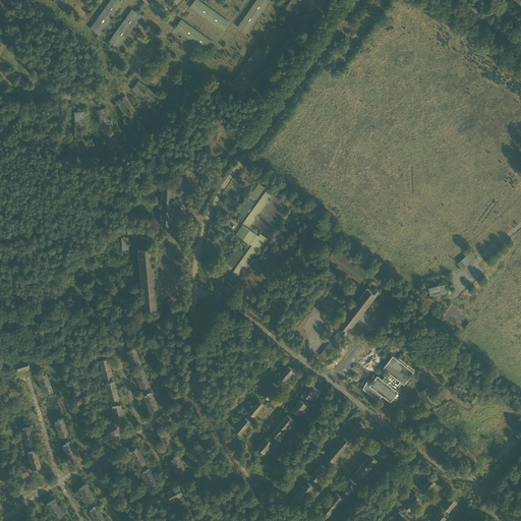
[(119,0),(110,0),(90,29),(99,35),(122,2),(119,0)]
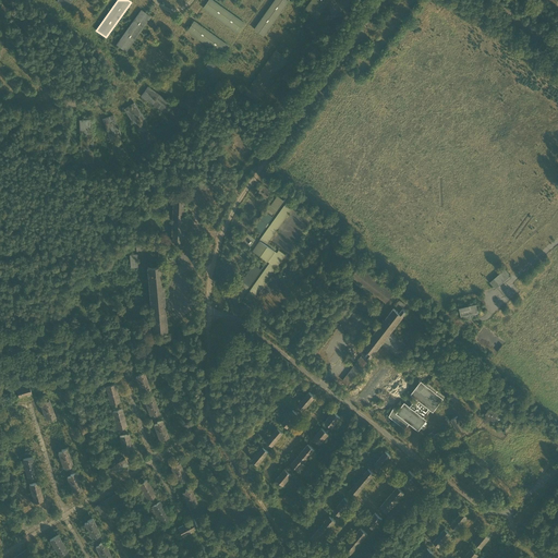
[(244,24),(211,0),(208,0),(204,8),(238,33),(244,24)]
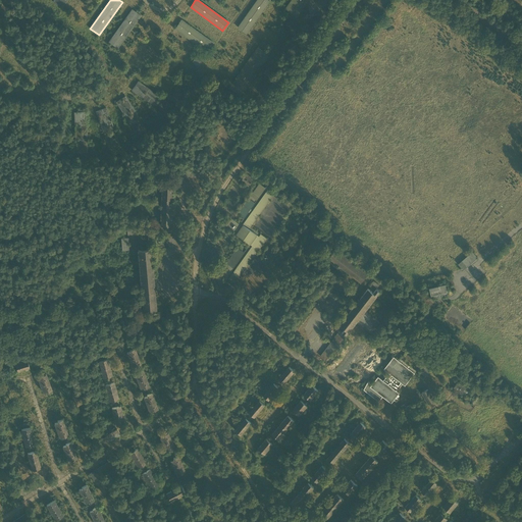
[(268,0),(257,0),(238,28),(247,34),(270,1),(268,0)]
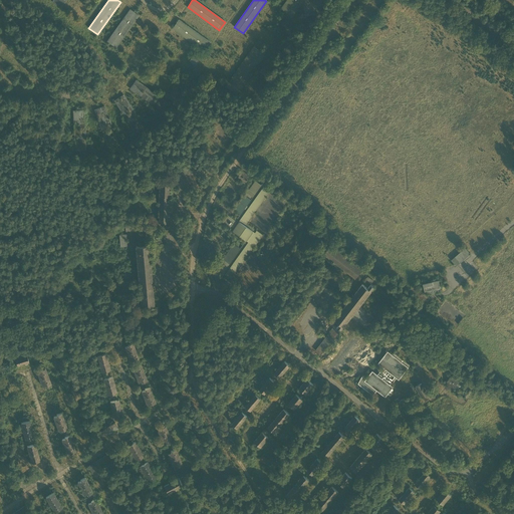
[(130,9),(106,41),(115,47),(139,15),(130,9)]
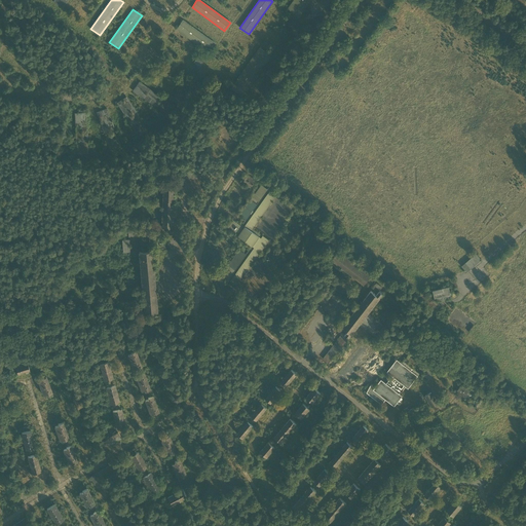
[(216,43),(183,20),(177,29),(210,52),(216,43)]
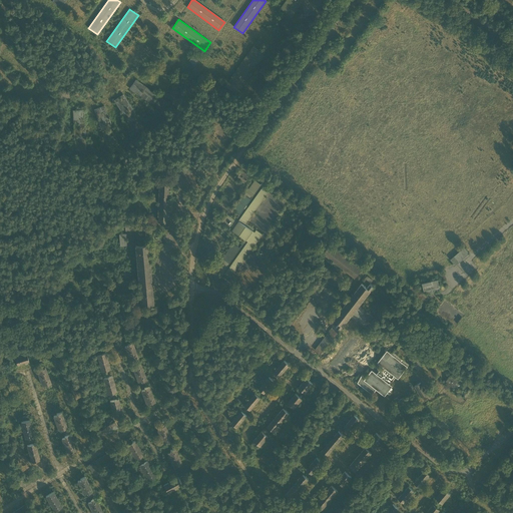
[(199,58),(193,54),(189,60),(195,64),(199,58)]
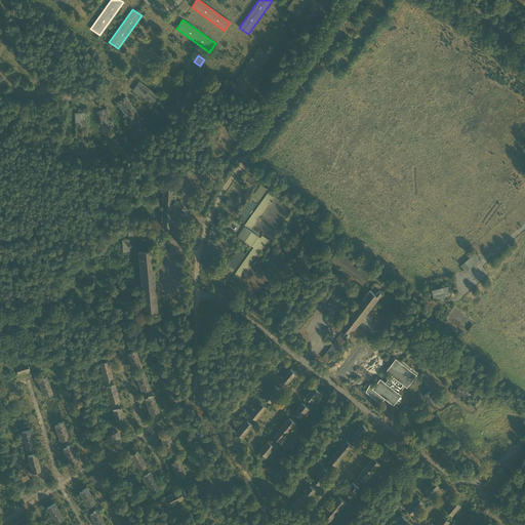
[(171,105),(138,81),(132,90),(165,114),(171,105)]
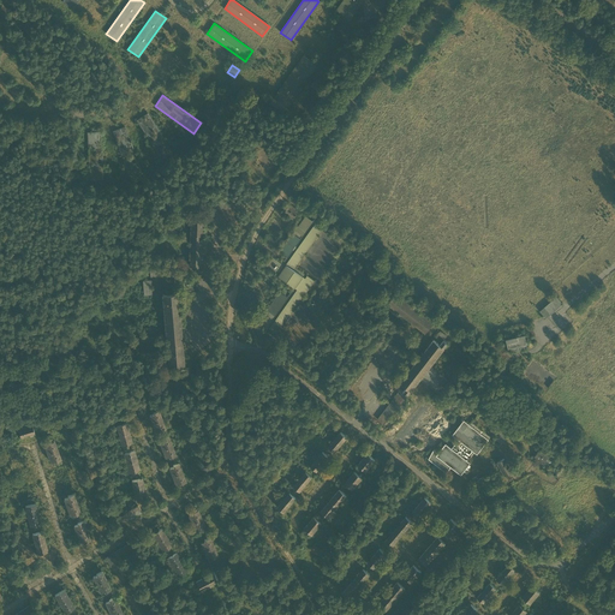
[(173,153),(148,113),(137,120),(162,159),(173,153)]
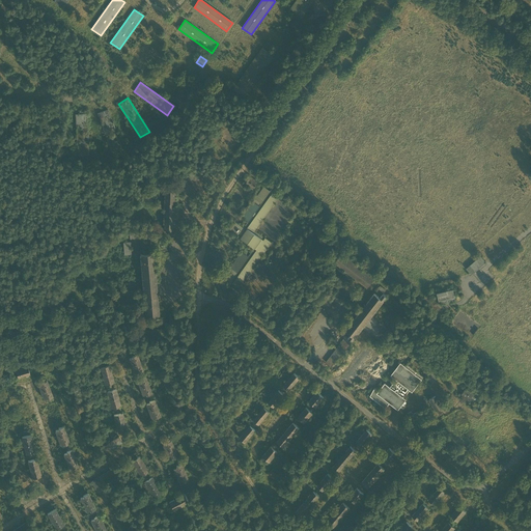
[(121,147),(108,109),(98,113),(111,150),(121,147)]
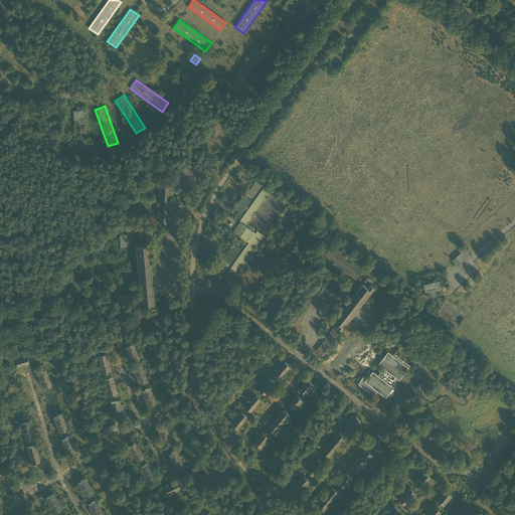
[(237,177),(244,184),(250,178),(243,171),(237,177)]
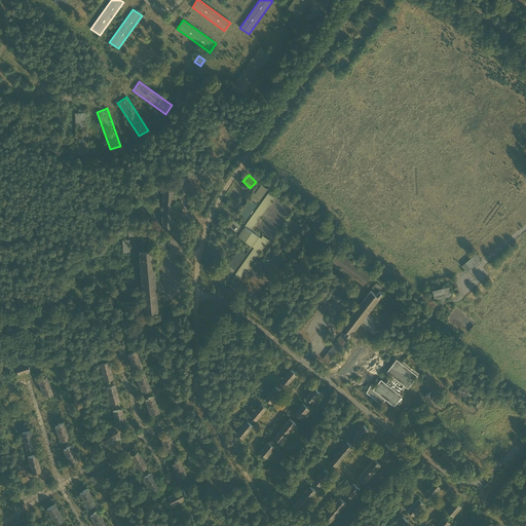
[(248,222),(255,227),(279,190),(270,185),(268,188),(261,184),(253,196),(259,201),(256,207),(257,208),(248,222)]
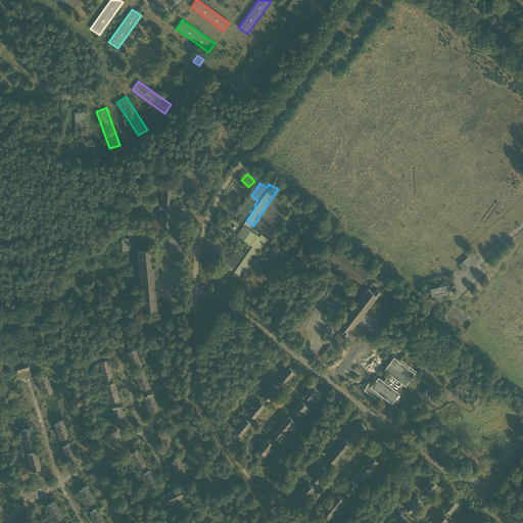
[(231,219),(228,224),(236,228),(236,227),(238,228),(241,223),(231,219)]
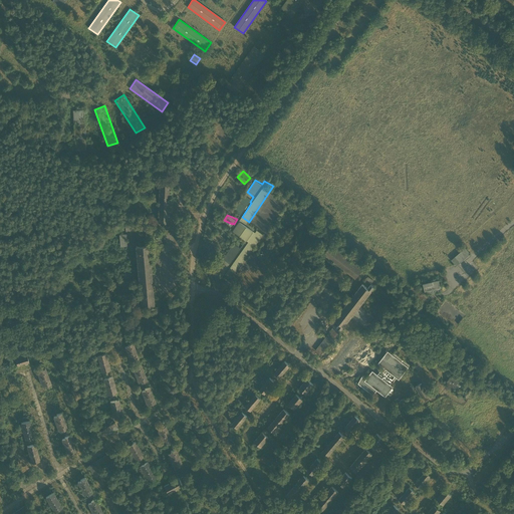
[(261,236),(264,234),(257,230),(256,231),(240,221),(236,227),(234,228),(233,230),(246,238),(248,241),(246,245),(242,248),(235,243),(230,247),(223,258),(221,268),(223,270),(225,271),(227,274),(232,275),(238,271),(238,267),(240,264),(241,264),(245,261),(256,243),(260,240),(261,236)]
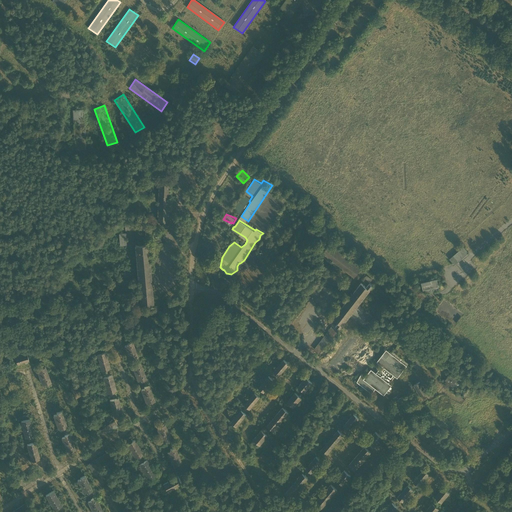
[(145,221),(124,223),(125,230),(146,228),(145,221)]
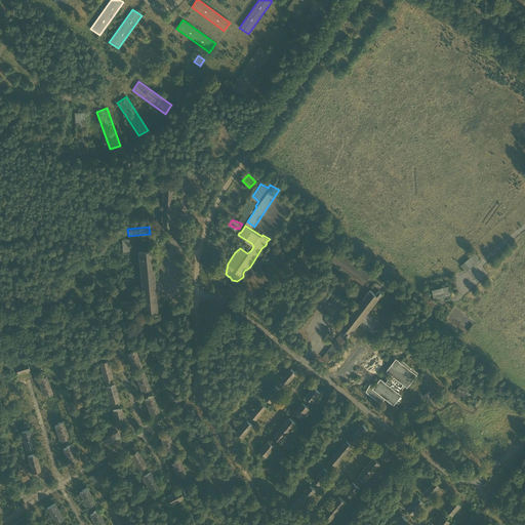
[(152,249),(138,250),(143,304),(144,311),(144,312),(157,311),(152,249)]
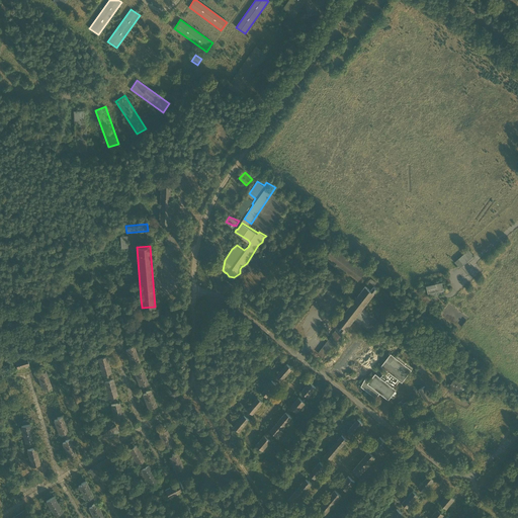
[(460,268),(475,255),(468,249),(455,262),(460,268)]
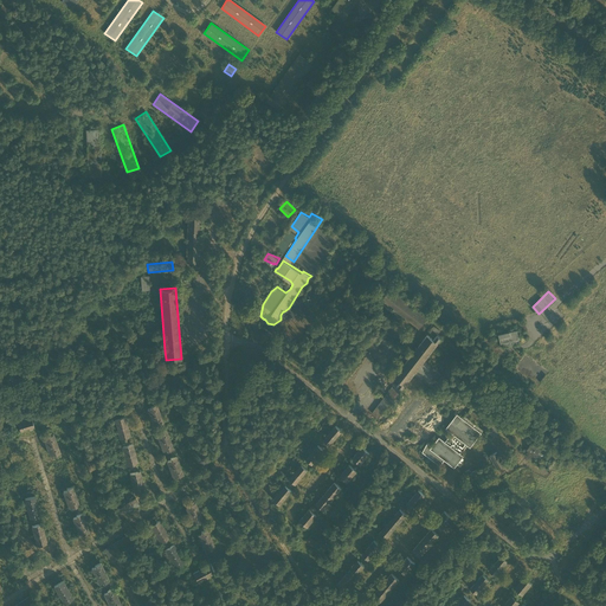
[(440,333),(433,327),(432,329),(426,336),(433,342),(440,333)]
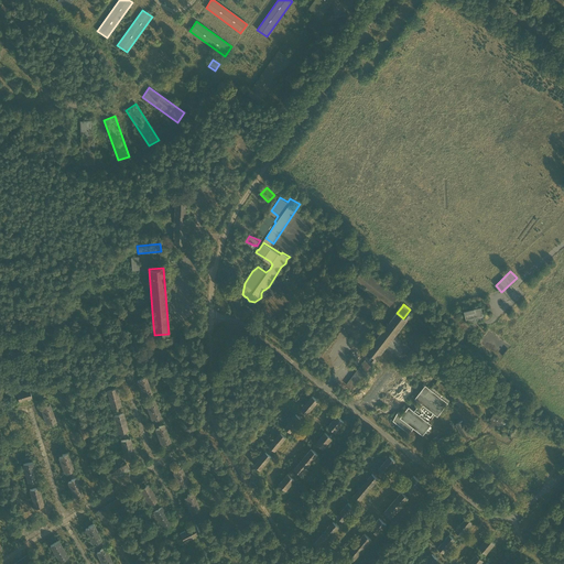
[(485,314),(483,306),(465,311),(467,318),(469,318),(470,322),(481,318),(480,315),(485,314)]
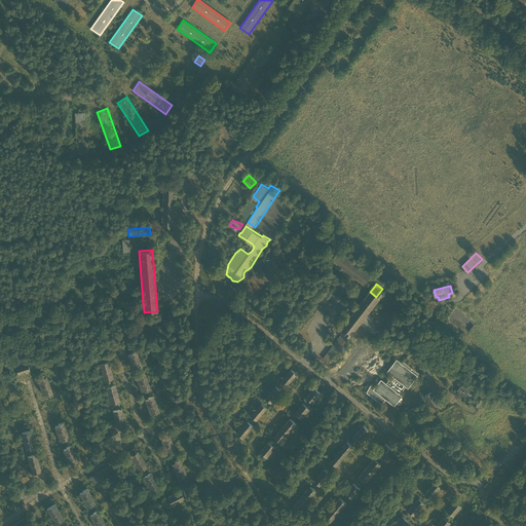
[(143,304),(134,304),(135,312),(144,311),(143,304)]
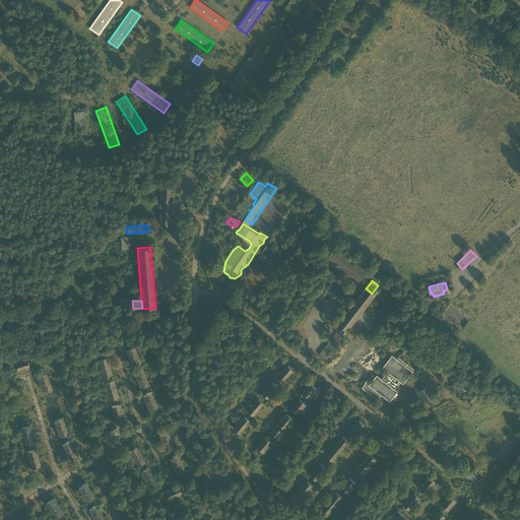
[(355,322),(370,333),(378,321),(365,311),(355,322)]
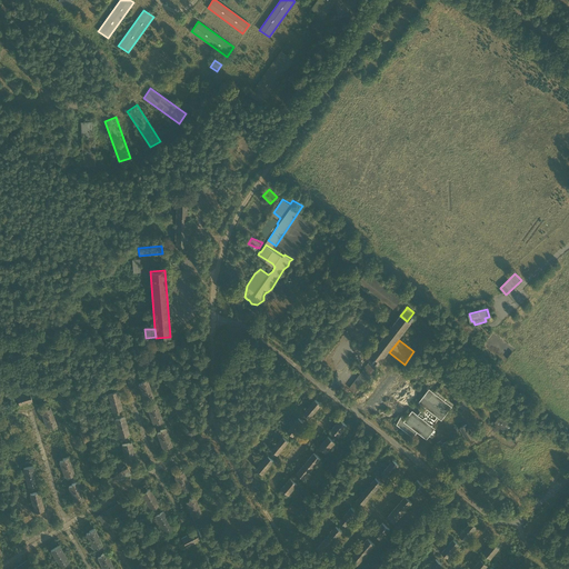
[(178,352),(151,355),(152,361),(178,359),(178,352)]
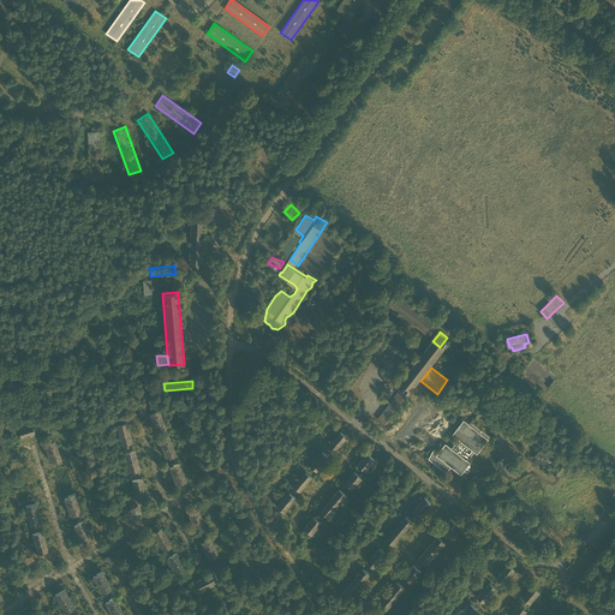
[(401,388),(377,419),(384,425),(408,393),(401,388)]
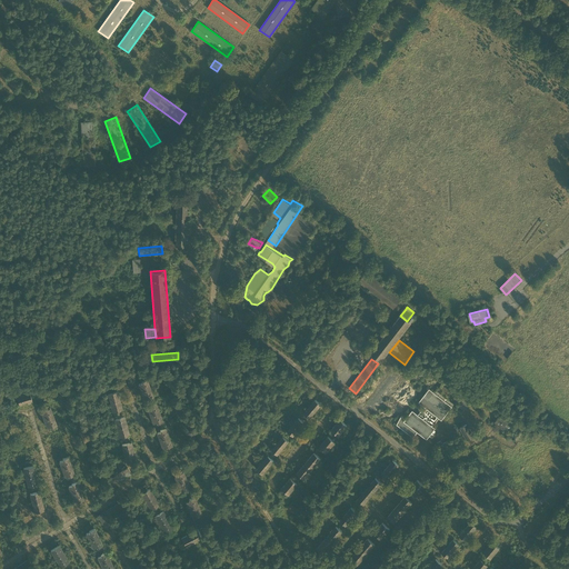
[(147,379),(141,381),(141,382),(138,383),(141,391),(150,388),(147,379)]
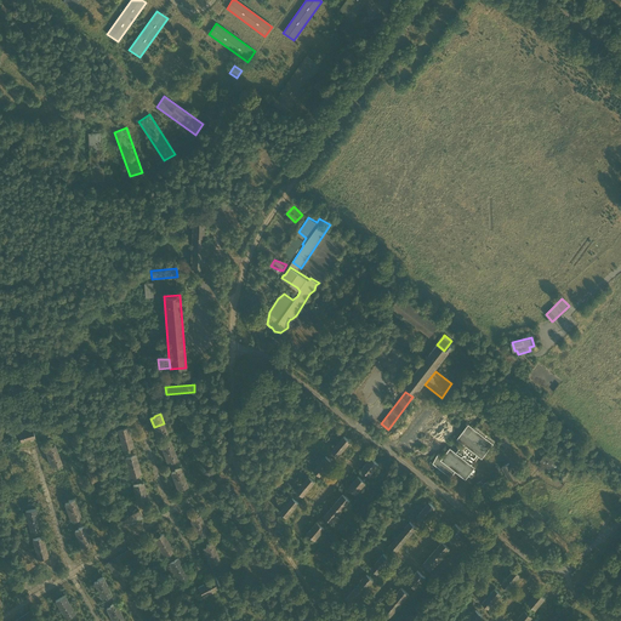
[(164,423),(154,427),(157,436),(160,434),(161,436),(167,433),(164,423)]
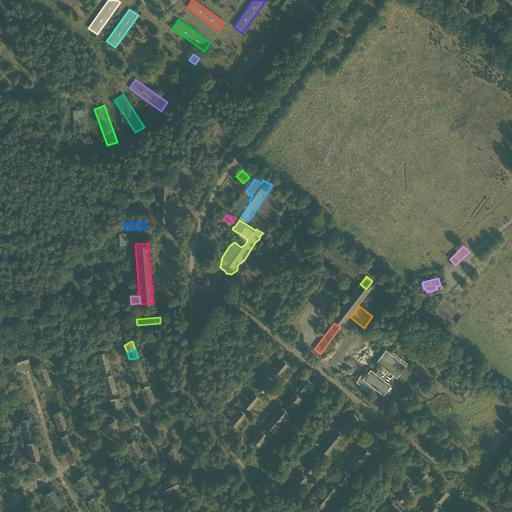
[(362,375),(356,382),(373,394),(376,390),(385,396),(393,386),(390,384),(396,377),(398,379),(410,364),(394,352),(392,354),(388,350),(377,363),(382,367),(377,374),(372,370),(366,378),(362,375)]
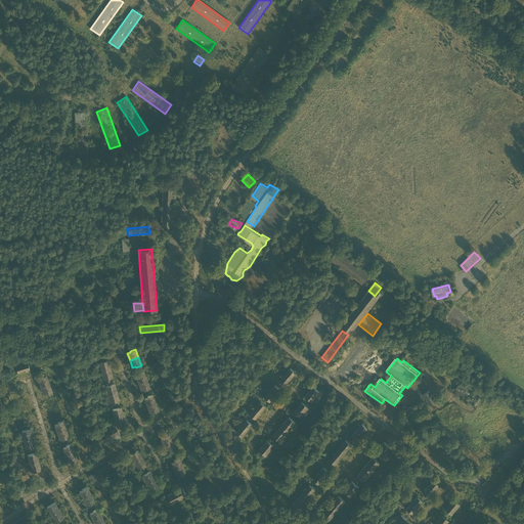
[(107,360),(99,362),(101,370),(108,368),(107,365),(108,365),(107,360)]
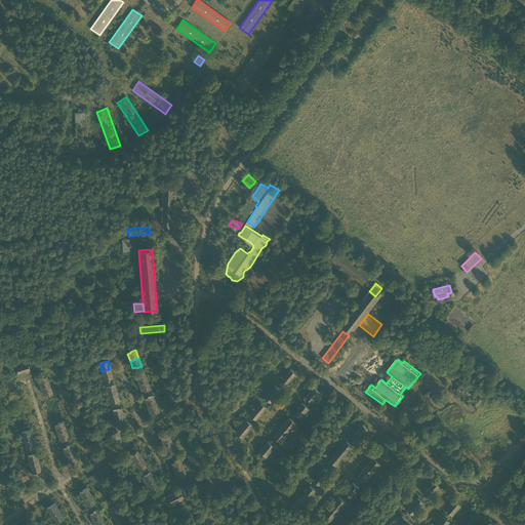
[(27,363),(15,366),(17,373),(26,370),(26,372),(30,370),(27,363)]
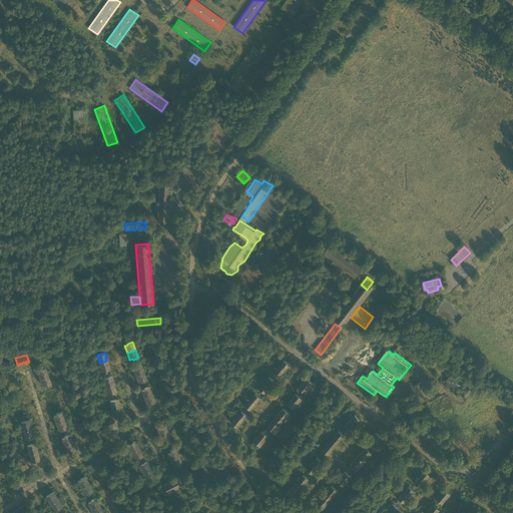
[(106,361),(99,363),(101,372),(110,369),(108,364),(107,365),(106,361)]
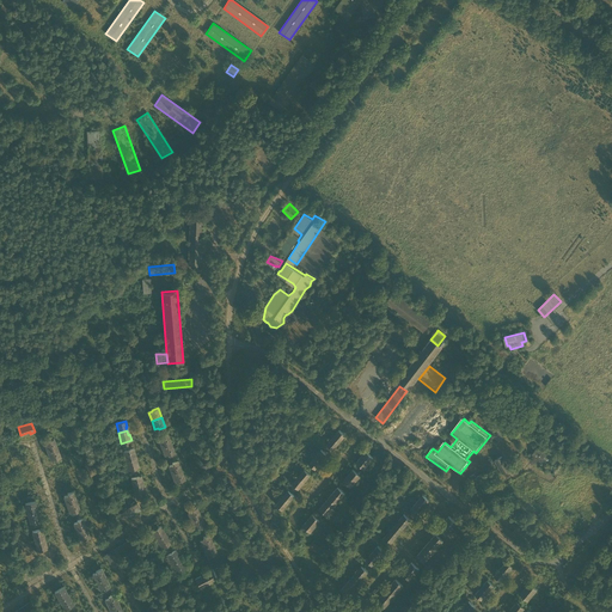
[(338,430),(332,438),(338,442),(344,435),(338,430)]
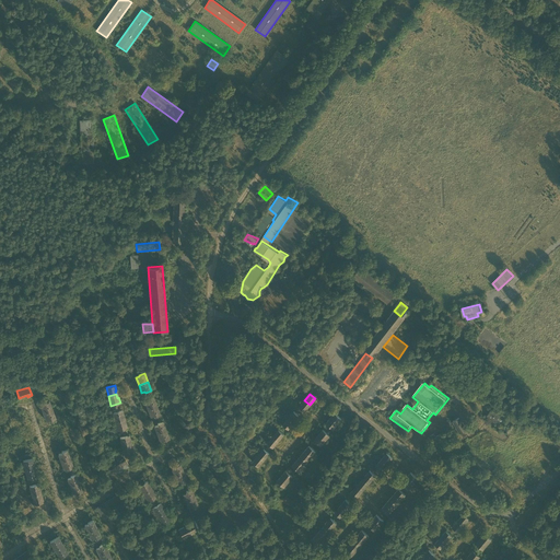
[(153,397),(148,399),(149,400),(146,401),(148,409),(156,406),(153,397)]
